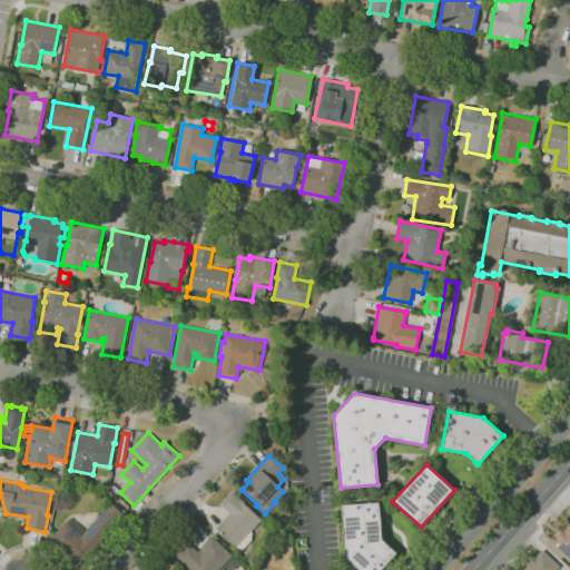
[(242,551),(216,528),(229,513),(220,505),(233,491),(263,519),(251,531),(253,533),(252,539),(242,551)]
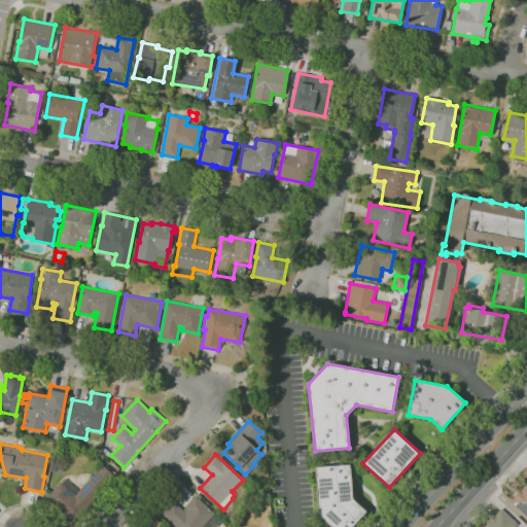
[(353,498),(366,512),(351,526),(330,526),(318,516),(314,466),(350,463),(353,498)]
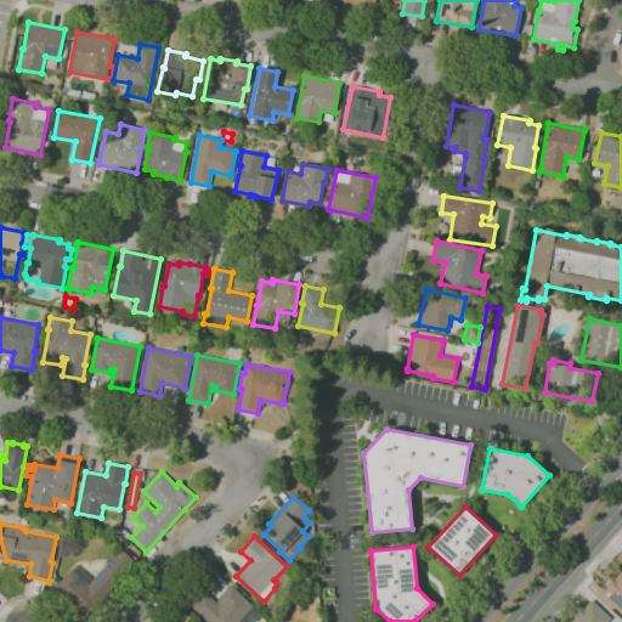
[(84,620),(52,591),(55,587),(72,569),(73,569),(77,565),(91,578),(92,578),(94,578),(122,548),(136,563),(84,620)]
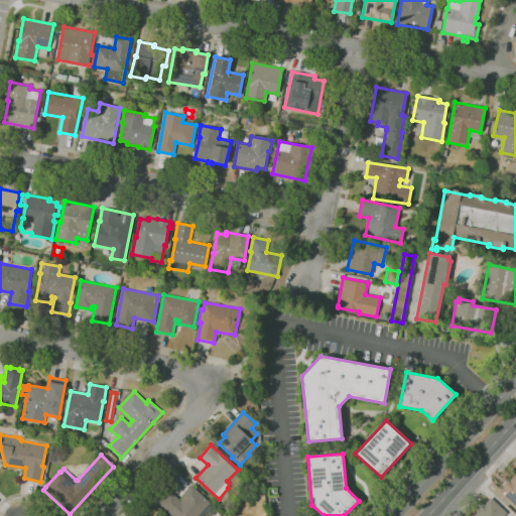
[(515,504),(500,491),(515,473),(515,504)]
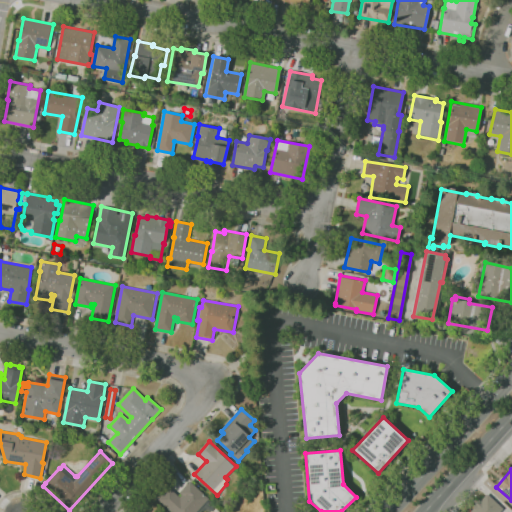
[(171,511),(158,499),(169,487),(180,497),(182,495),(180,492),(191,480),(209,498),(216,506),(210,511),(209,511),(206,510),(204,510),(203,511),(201,511),(171,511)]
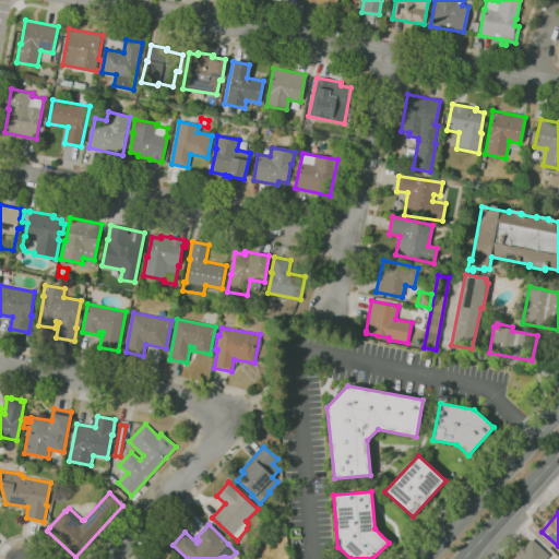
[(546,558),(513,558),(519,554),(516,552),(524,544),(525,546),(532,538),(549,556),(546,558)]
